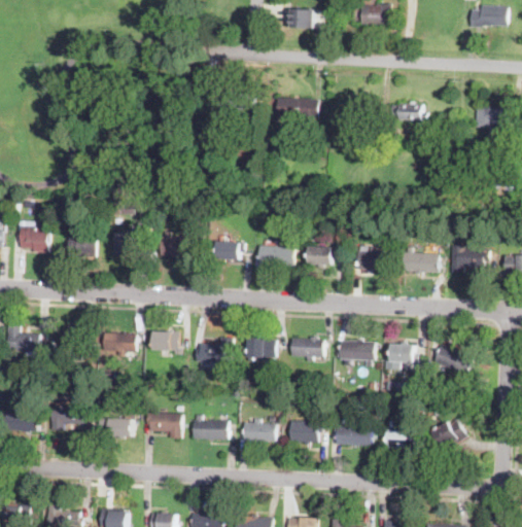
[(477,9),(480,9),(480,5),(506,6),(506,26),(480,25),(480,27),(468,26),(470,11),(463,10),(463,0),(470,0),(470,9),(477,9)]
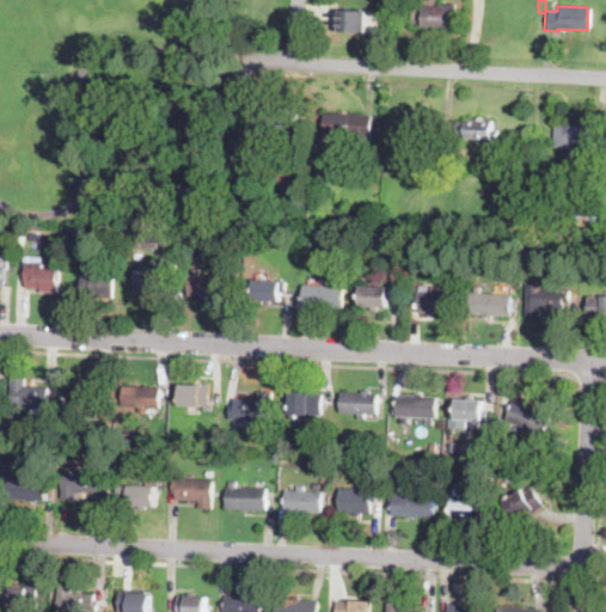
[(451,4),(451,7),(450,29),(417,28),(418,5),(434,6),(434,2),(451,4)]
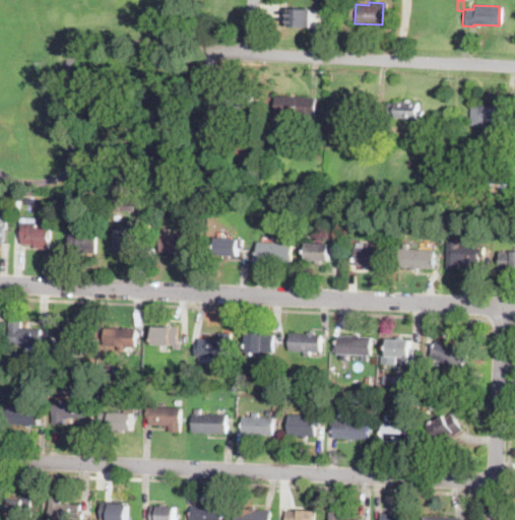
[(321,6),(321,16),(321,19),(308,19),(308,20),(281,20),(282,3),(309,4),(309,5),(321,6)]
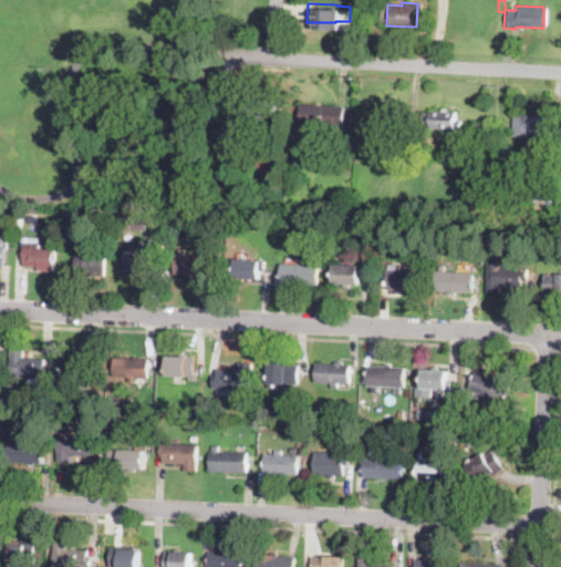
[(339,111),(339,125),(330,125),(330,132),(320,132),(320,125),(295,124),(295,120),(297,104),(340,106),(339,111)]
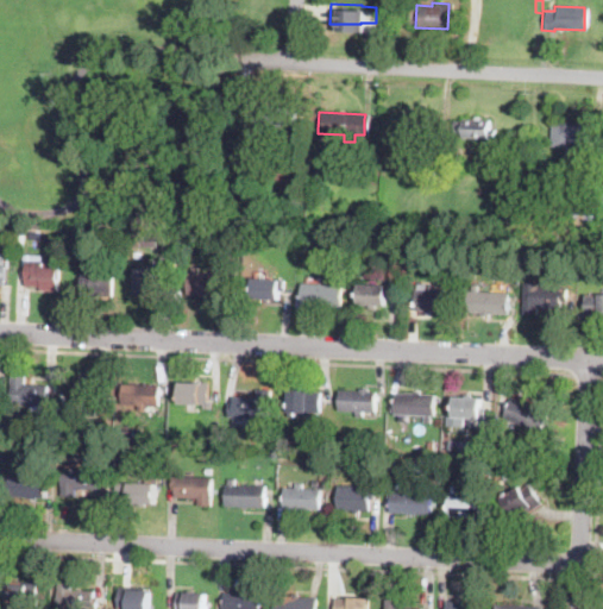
[(485,120),(485,125),(485,129),(491,130),(491,139),(458,137),(458,133),(450,132),(450,123),(450,121),(458,121),(458,118),(485,120)]
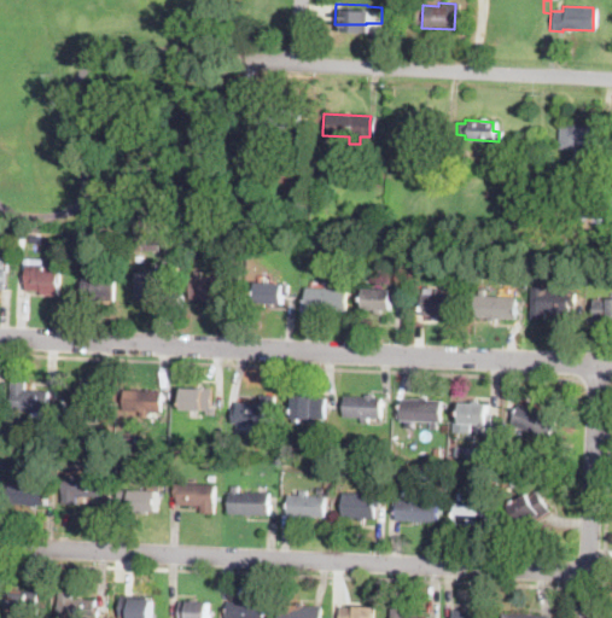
[(595,132),(595,134),(588,134),(588,147),(593,149),(592,169),(575,169),(576,149),(555,149),(557,123),(595,126),(595,132)]
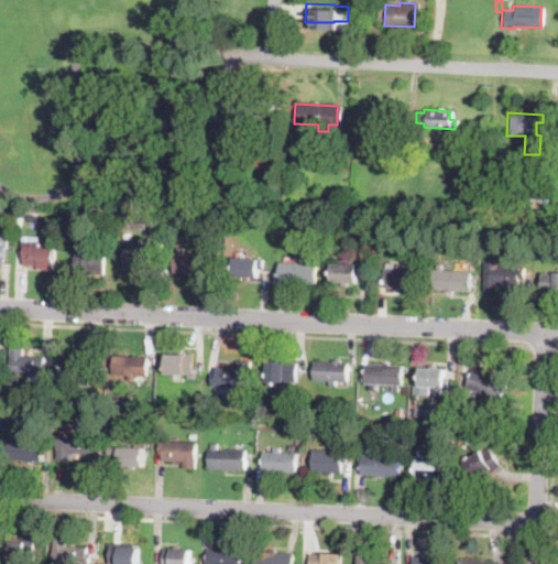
[(223,133),(223,140),(214,139),(214,134),(215,126),(225,127),(223,133)]
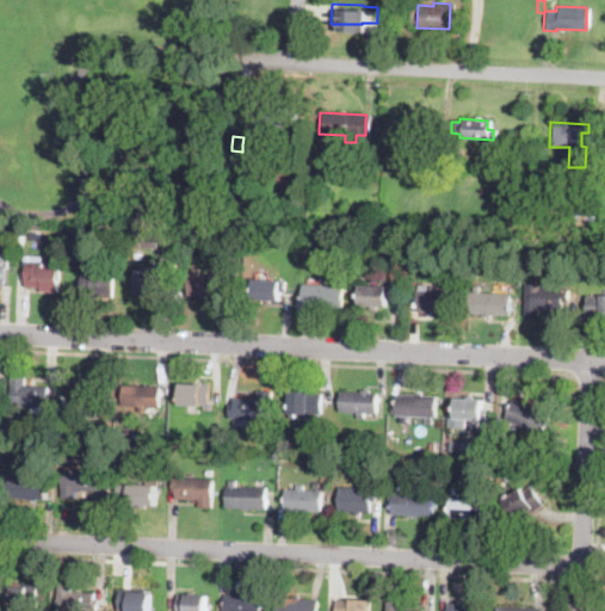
[(594,221),(594,227),(593,232),(572,230),(572,224),(573,224),(574,215),(596,216),(594,221)]
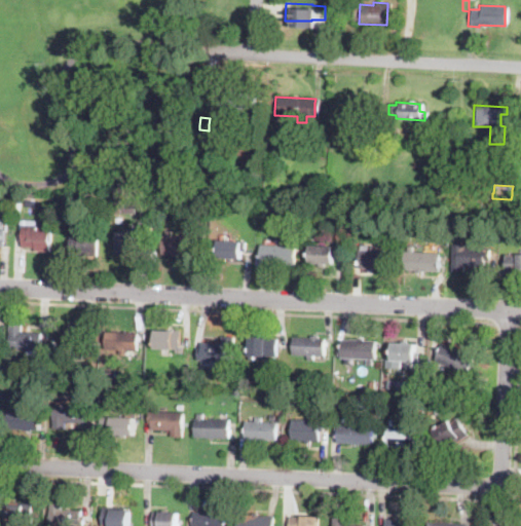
[(132,207),(131,212),(128,212),(128,214),(125,213),(125,212),(119,212),(119,203),(132,203),(132,207)]
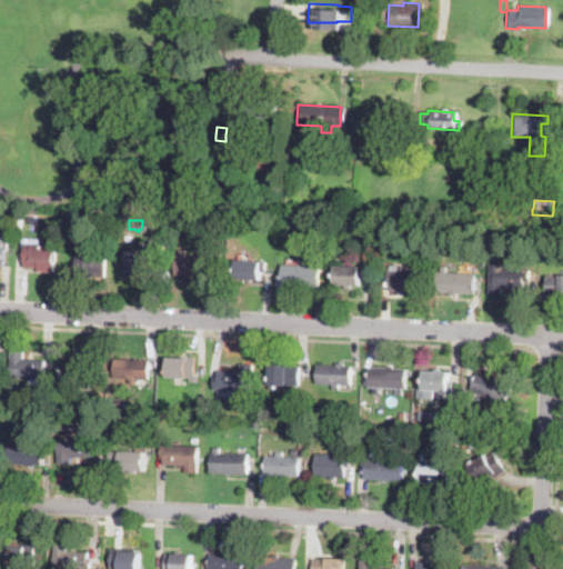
[(122,230),(118,230),(118,222),(127,221),(127,230),(122,230)]
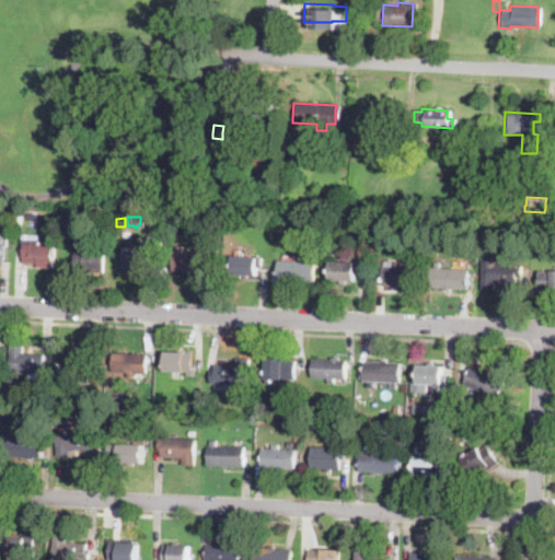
[(49,254),(49,268),(33,267),(33,265),(20,263),(21,240),(50,241),(49,254)]
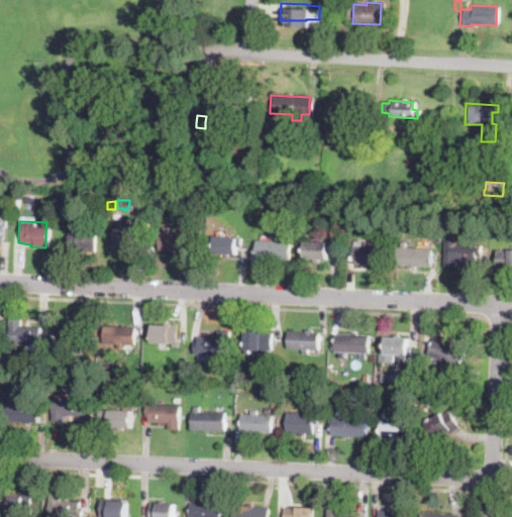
[(144,226),(144,229),(143,245),(131,245),(131,247),(123,246),(123,245),(121,245),(120,251),(108,250),(109,226),(133,226),(133,221),(144,221),(144,226)]
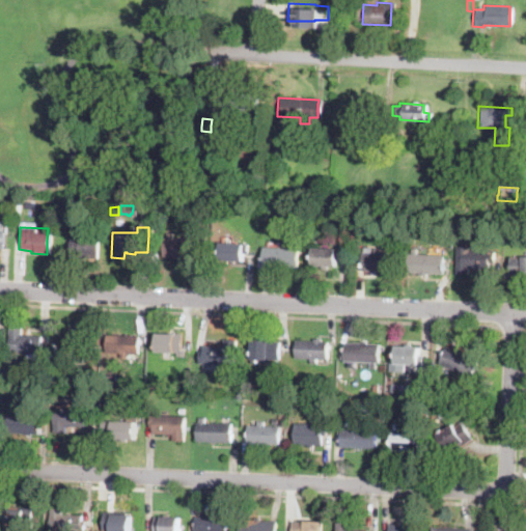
[(94,236),(94,247),(93,258),(66,257),(67,253),(67,236),(89,238),(89,234),(94,234),(94,236)]
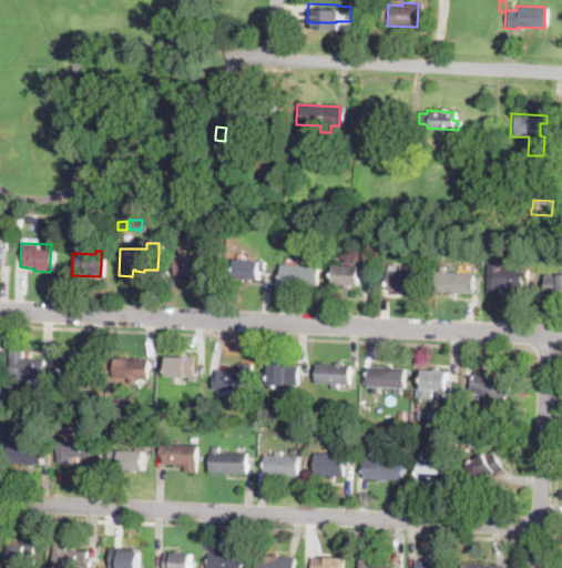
[(208,275),(172,274),(172,254),(210,255),(208,275)]
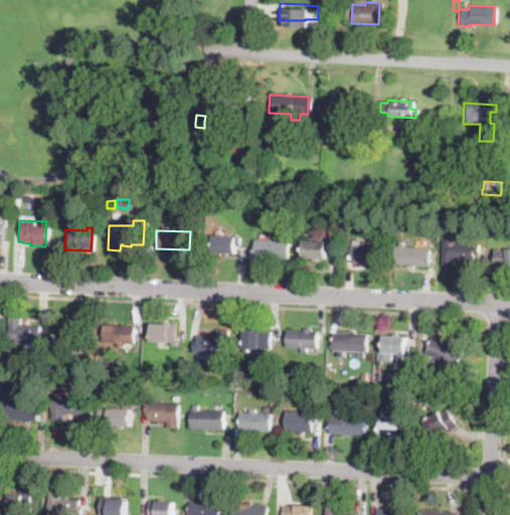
[(236,245),(233,245),(232,252),(210,251),(211,235),(237,236),(236,245)]
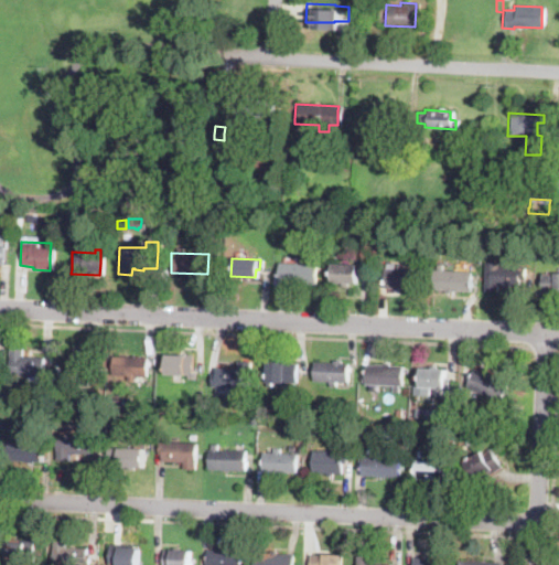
[(310,262),(310,265),(313,265),(312,285),(276,283),(277,263),(304,264),(305,258),(311,258),(310,262)]
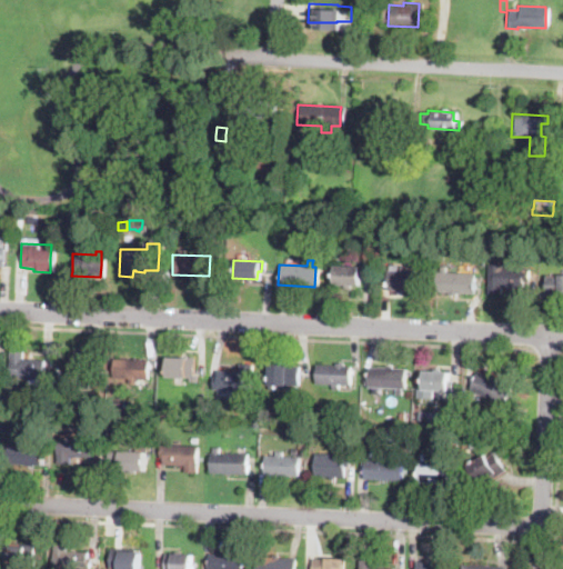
[(525,272),(525,281),(519,281),(519,288),(498,287),(498,293),(483,293),(484,275),(484,265),(499,265),(499,268),(525,269),(525,272)]
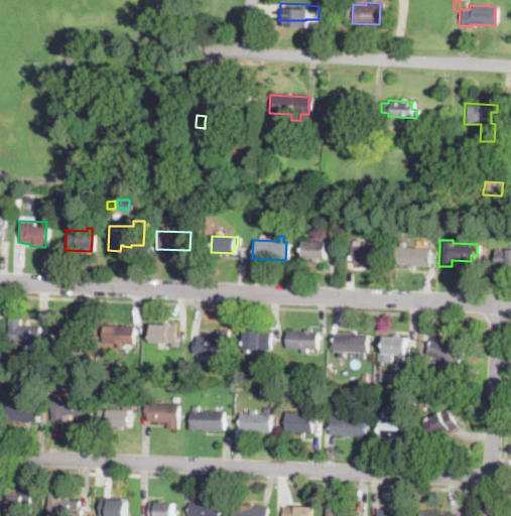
[(328,251),(324,251),(324,258),(300,257),(300,241),(328,242),(328,251)]
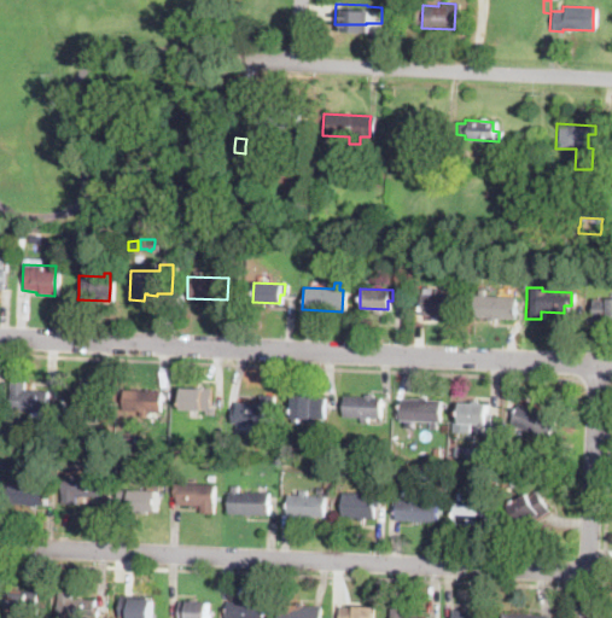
[(446,295),(455,295),(455,314),(419,313),(418,313),(419,293),(429,295),(430,289),(438,289),(438,293),(446,295)]
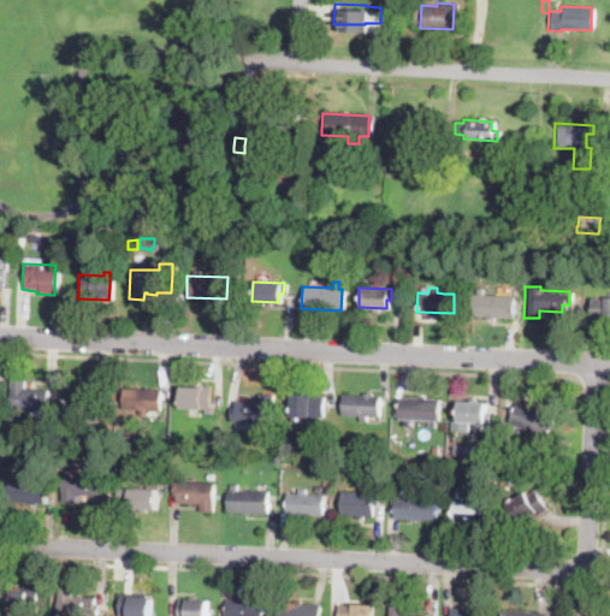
[(492,294),(503,295),(511,295),(509,318),(468,315),(469,294),(473,294),(473,288),(480,289),(479,294),(492,294)]
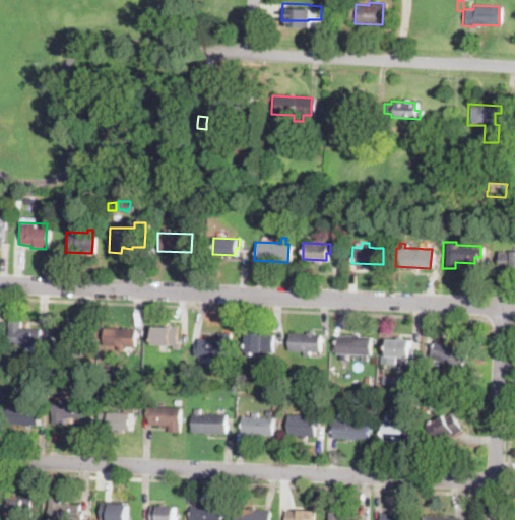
[(514,270),(496,270),(497,251),(514,251),(514,270)]
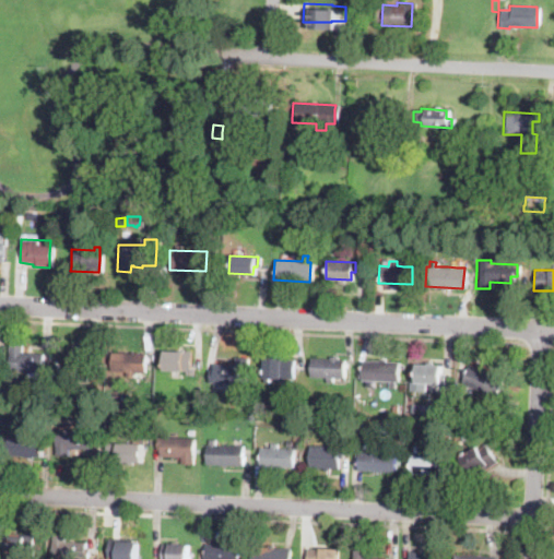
[(44,367),(44,373),(37,373),(37,379),(24,379),(24,371),(7,370),(7,351),(8,344),(20,345),(19,353),(40,354),(40,363),(44,363),(44,367)]
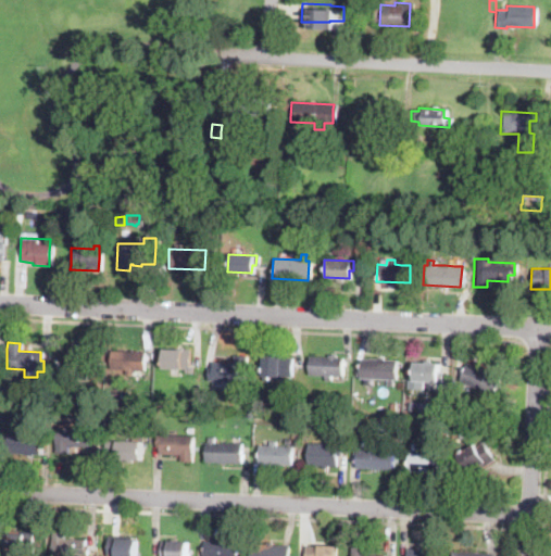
[(94,348),(94,352),(92,368),(85,368),(85,371),(64,370),(65,348),(77,349),(77,345),(94,346),(94,348)]
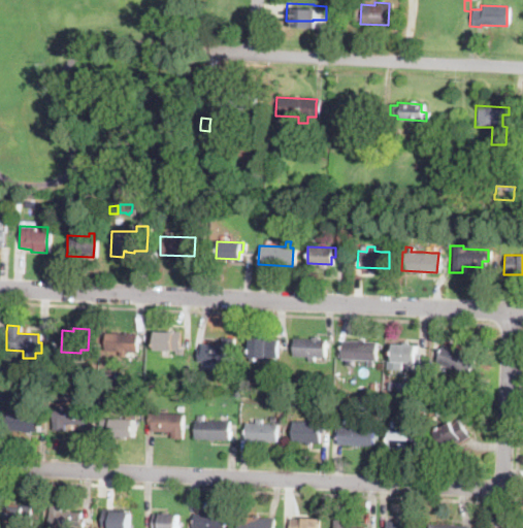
[(177,331),(177,348),(176,351),(151,350),(152,341),(152,332),(164,333),(165,331),(177,331)]
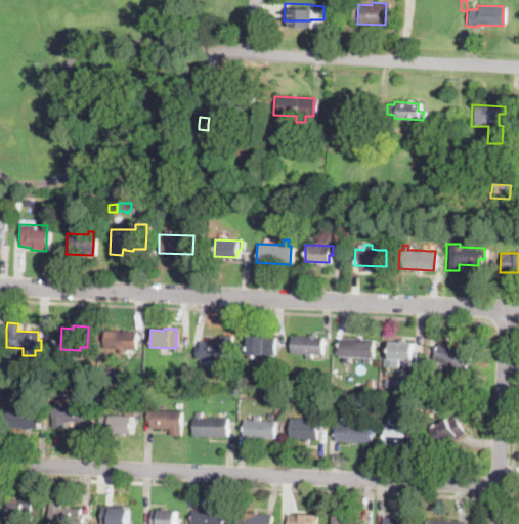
[(132,332),(133,332),(133,349),(100,348),(101,331),(132,332)]
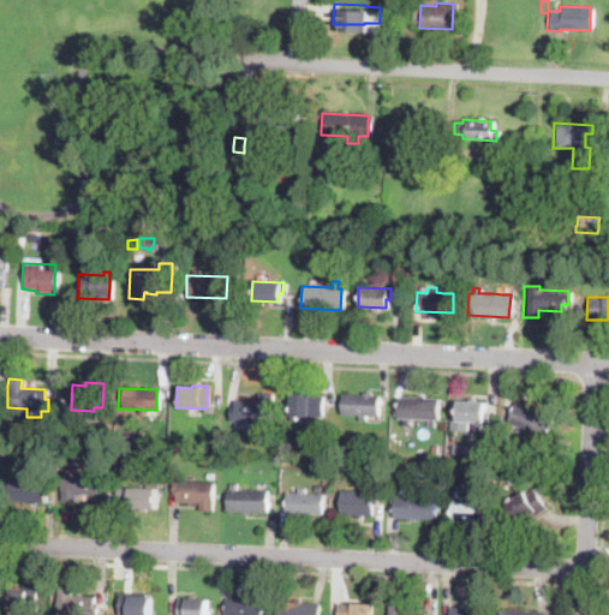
[(269,394),(268,421),(268,423),(226,421),(227,406),(231,407),(231,400),(256,401),(256,393),(269,394)]
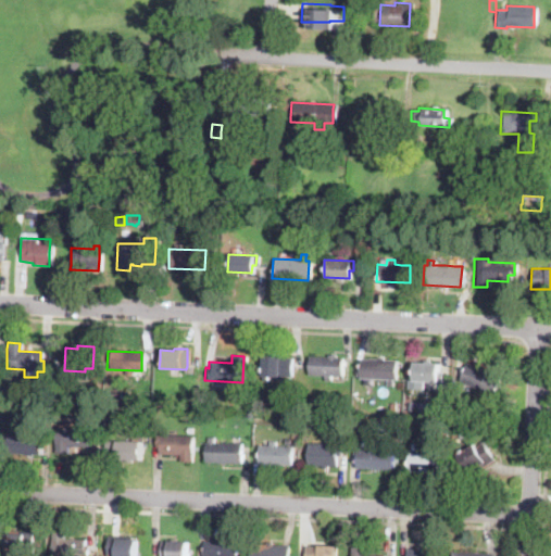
[(334,356),(334,357),(339,357),(339,376),(328,376),(327,380),(321,380),(322,376),(305,375),(307,356),(326,357),(326,355),(334,355),(334,356)]
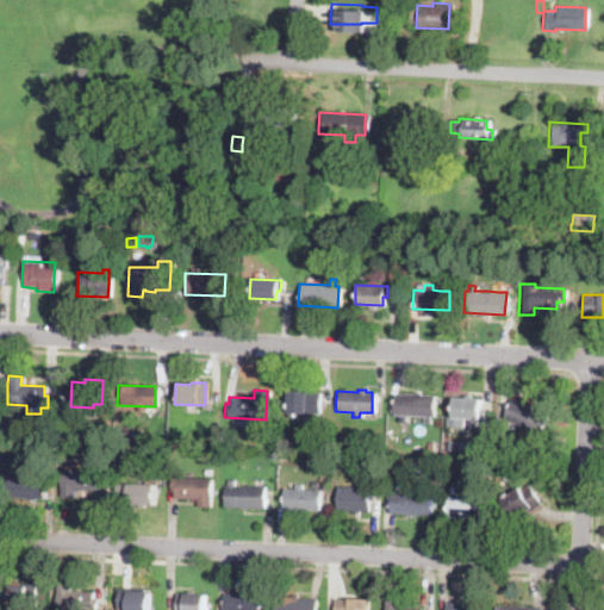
[(316,410),(316,416),(285,414),(285,410),(284,410),(285,391),(317,392),(316,410)]
